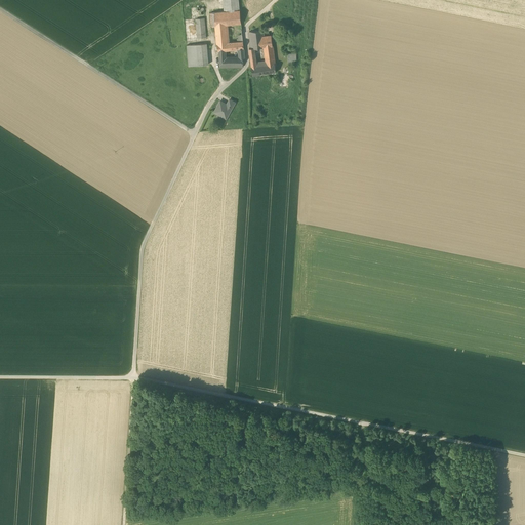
[(224,0),(225,12),(240,10),(238,0),(224,0)]
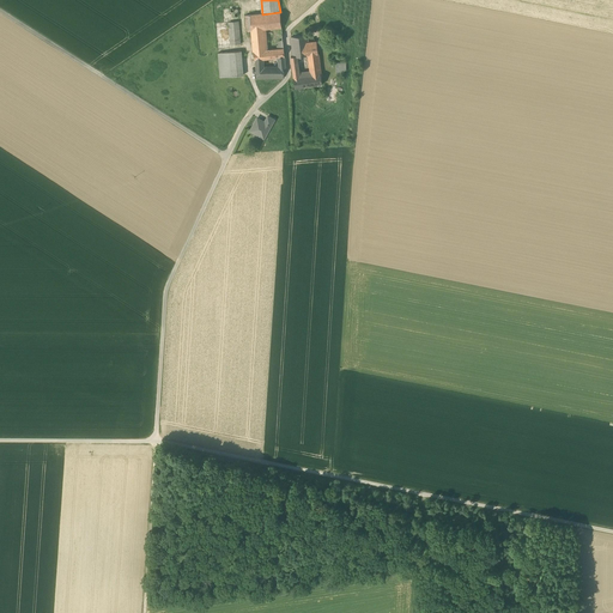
[(252,16),(253,30),(265,29),(272,29),(281,28),(280,12),(262,14),(252,16)]
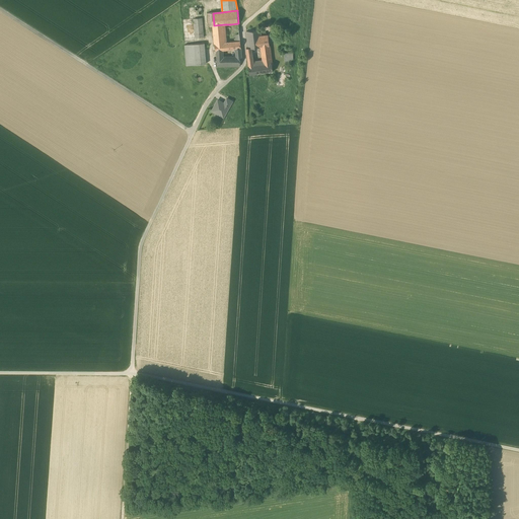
[(194,19),(196,39),(204,38),(203,18),(194,19)]
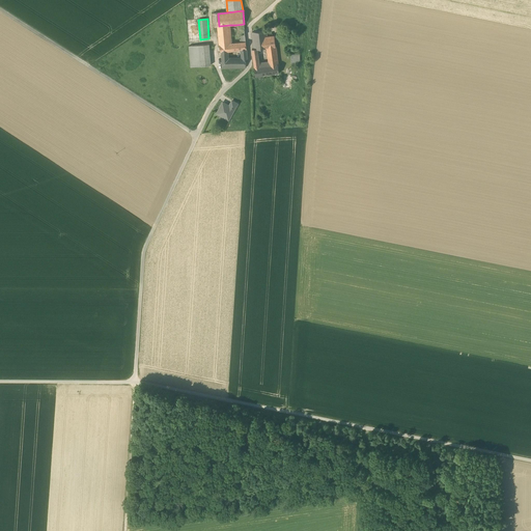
[(229,29),(229,25),(219,26),(220,45),(230,44),(232,44),(232,42),(230,42),(229,29)]
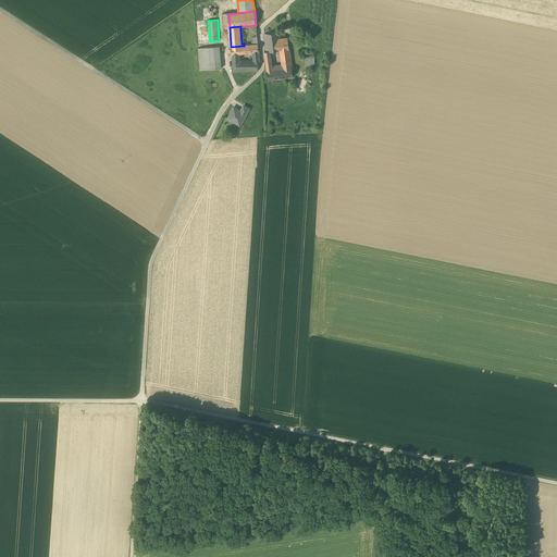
[(267,51),(270,51),(275,50),(274,40),(281,39),(280,33),(264,34),(267,51)]
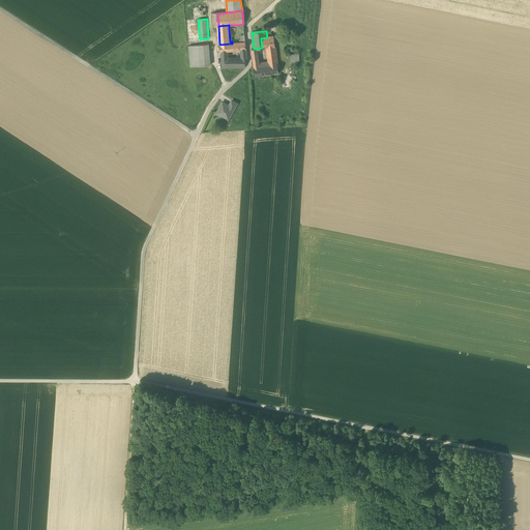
[(262,48),(266,48),(275,47),(274,36),(267,37),(261,38),(262,48)]
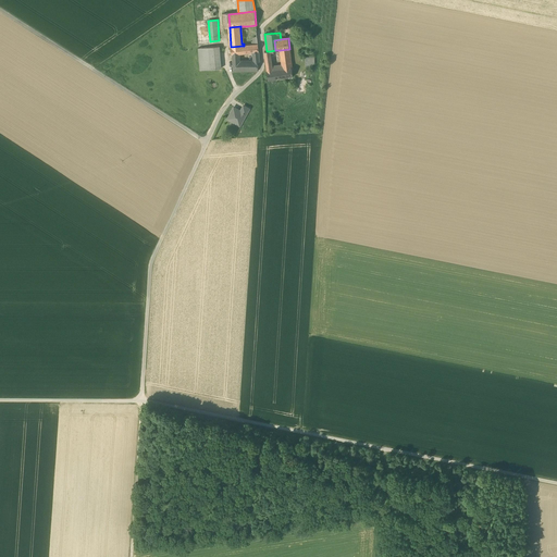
[(233,54),(236,54),(239,53),(254,52),(259,51),(258,45),(252,45),(244,46),(242,46),(231,47),(232,54),(233,54)]
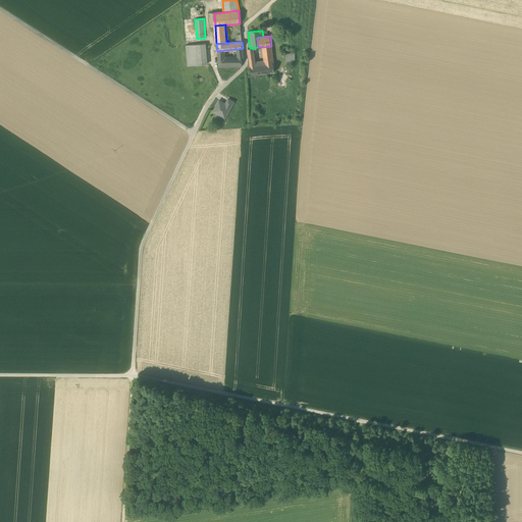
[(280,43),(280,53),(290,53),(290,43),(280,43)]
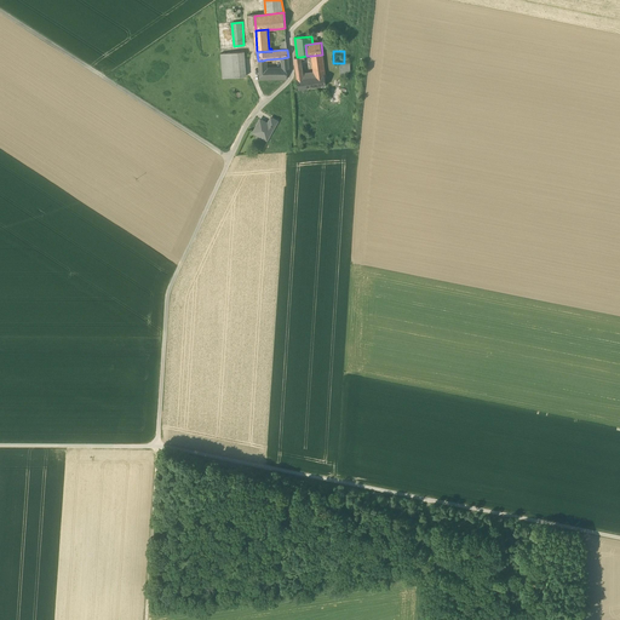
[(245,52),(233,53),(234,78),(246,76),(245,52)]
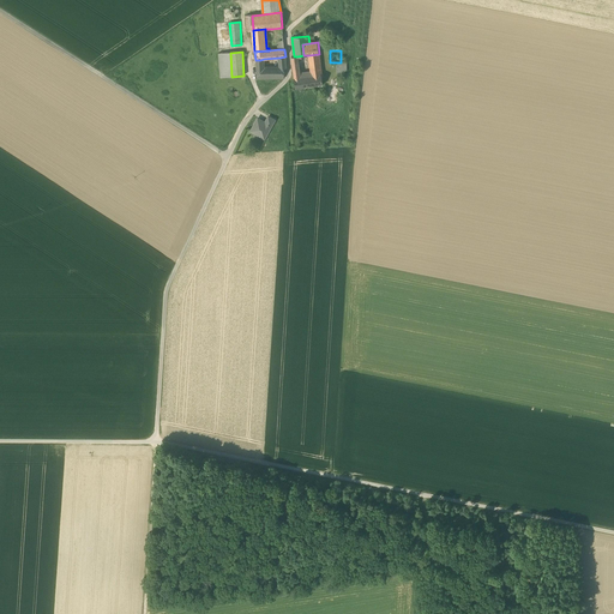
[(221,77),(232,77),(230,53),(220,54),(221,77)]
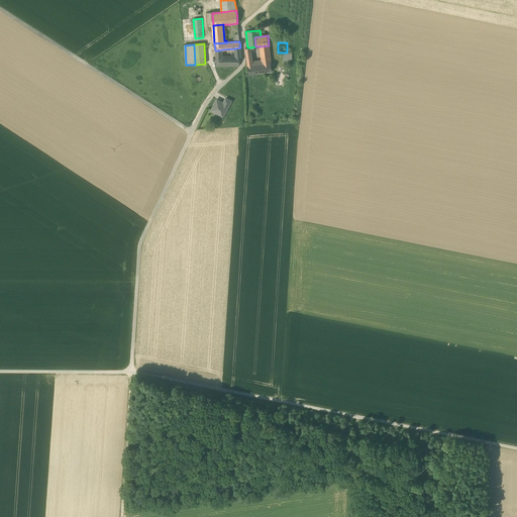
[(261,52),(263,64),(271,63),(269,50),(261,52)]
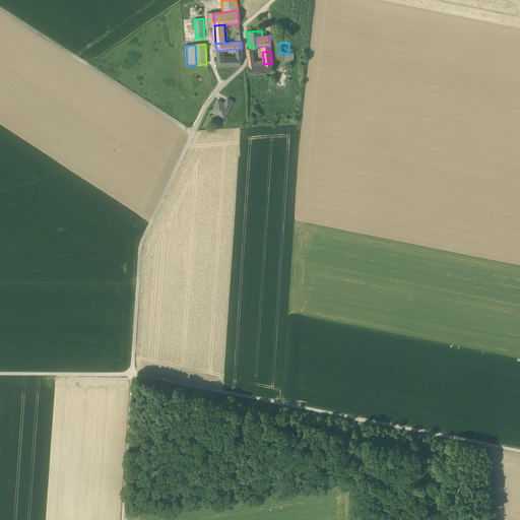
[(284,53),(285,64),(289,64),(291,64),(291,60),(294,60),(294,53),(284,53)]
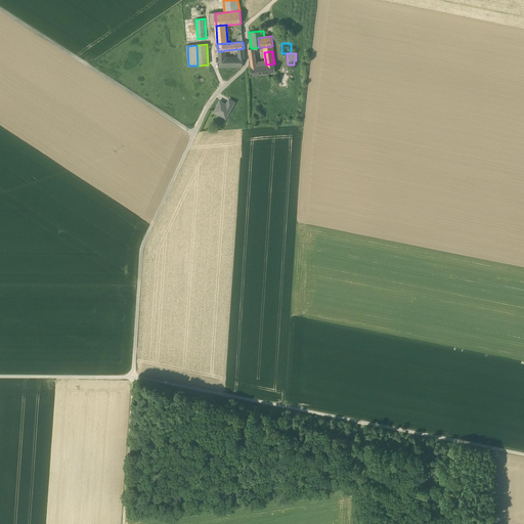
[(238,58),(226,58),(226,68),(242,67),(243,67),(243,58),(238,58)]
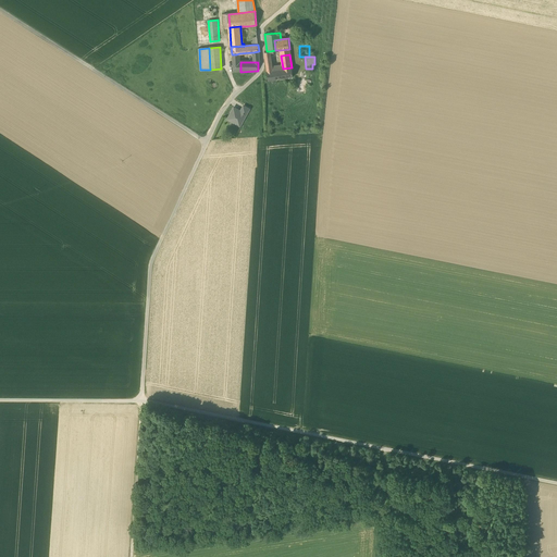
[(283,69),(272,70),(267,71),(268,81),(293,77),(292,67),(283,69)]
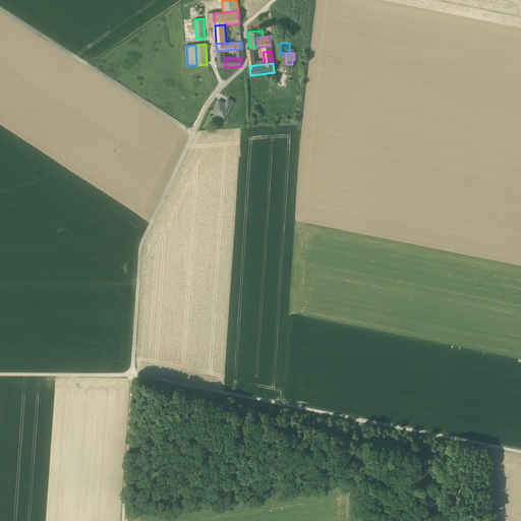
[(217,113),(225,117),(230,107),(225,104),(219,101),(213,111),(214,112),(216,113),(217,113)]
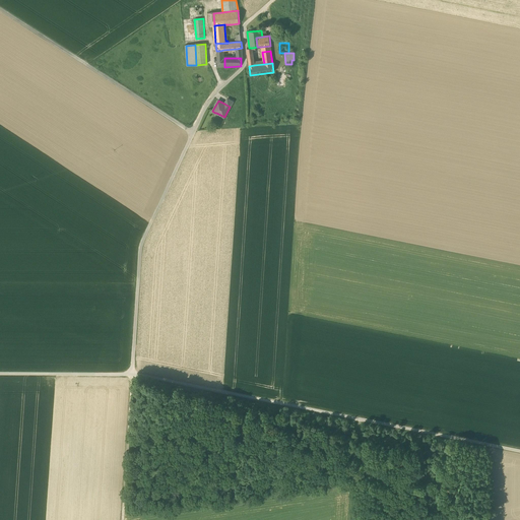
All buildings are outlined.
